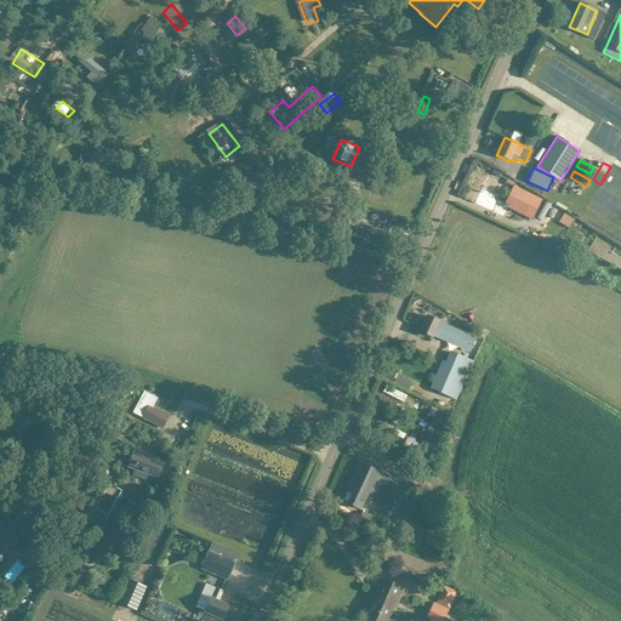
[(486,176),(474,204),(493,212),(493,211),(505,216),(508,208),(510,205),(505,204),(499,200),(505,184),(486,176)]
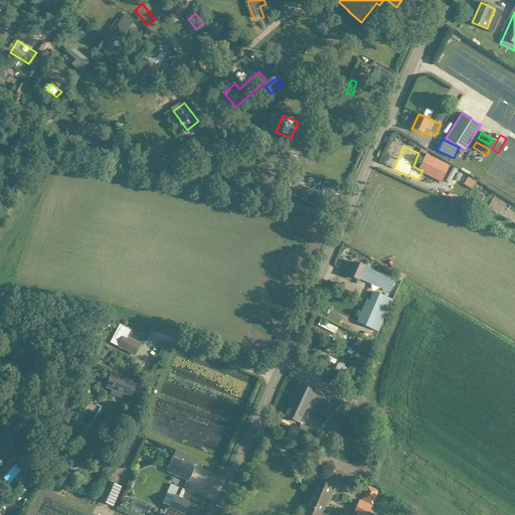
[(425,154),(418,169),(422,170),(421,172),(435,178),(442,162),(425,154)]
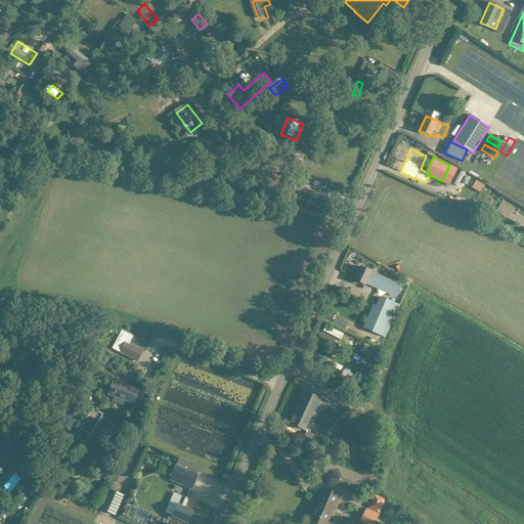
[(359,266),(354,279),(363,284),(364,285),(366,280),(397,295),(401,286),(380,275),(368,271),(359,266)]
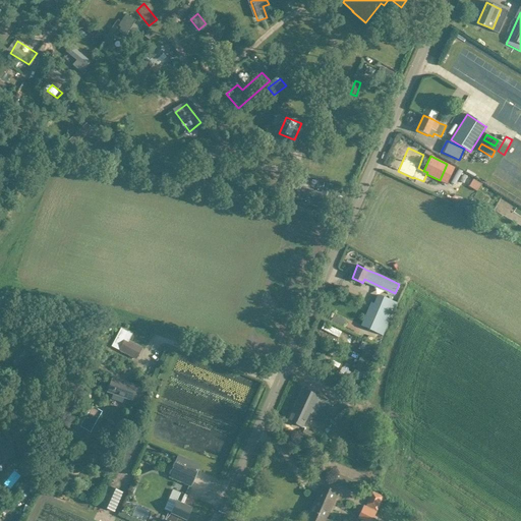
[(387,310),(381,307),(371,303),(361,326),(370,331),(377,333),(387,310)]
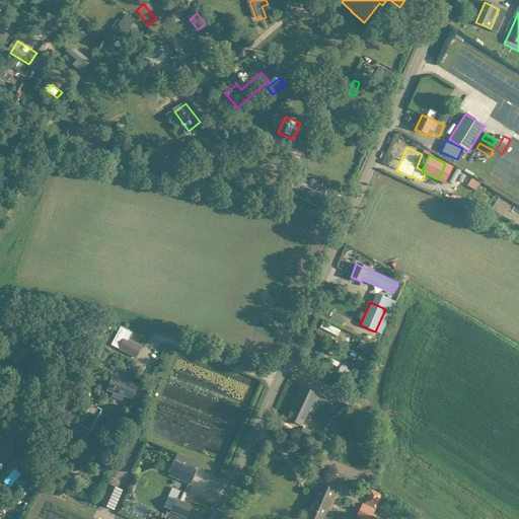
[(341,339),(344,331),(326,323),(322,329),(341,339)]
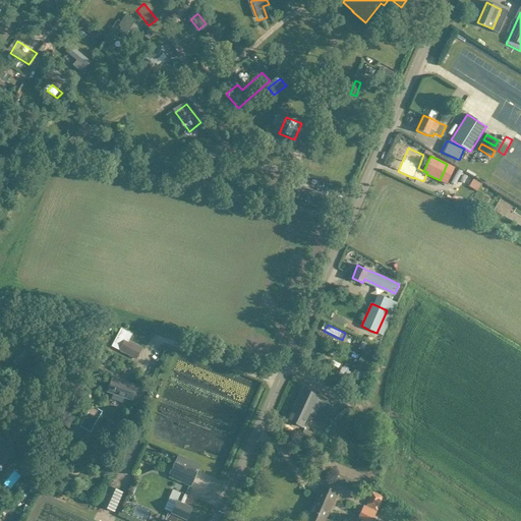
[(121,329),(112,347),(119,350),(135,359),(141,348),(128,341),(132,335),(121,329)]
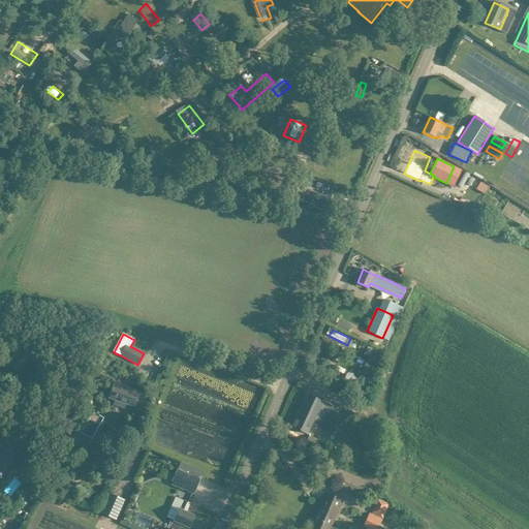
[(372,348),(366,362),(375,366),(381,352),(372,348)]
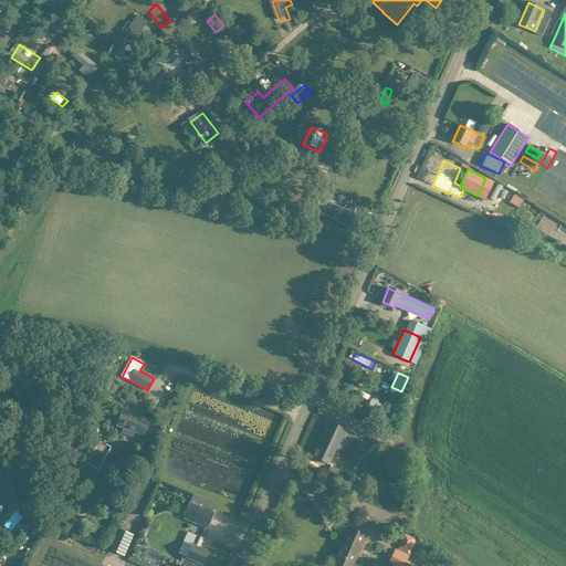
[(122,410),(118,421),(116,426),(123,428),(121,433),(134,438),(135,432),(144,435),(145,430),(148,420),(122,410)]
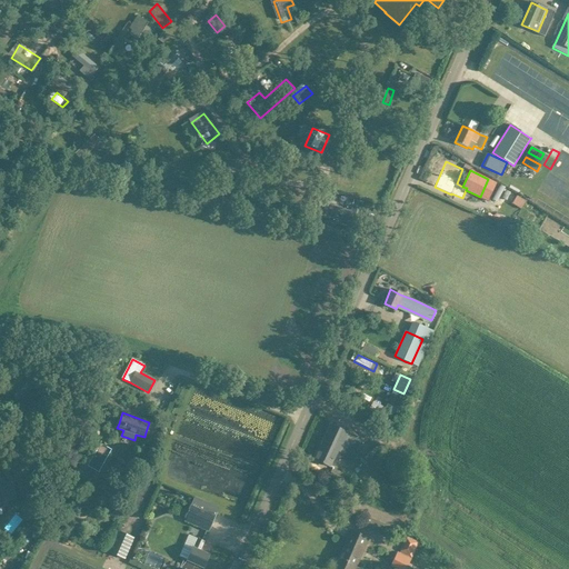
[(362,440),(340,430),(330,426),(315,460),(325,465),(331,468),(336,457),(351,465),(362,440)]
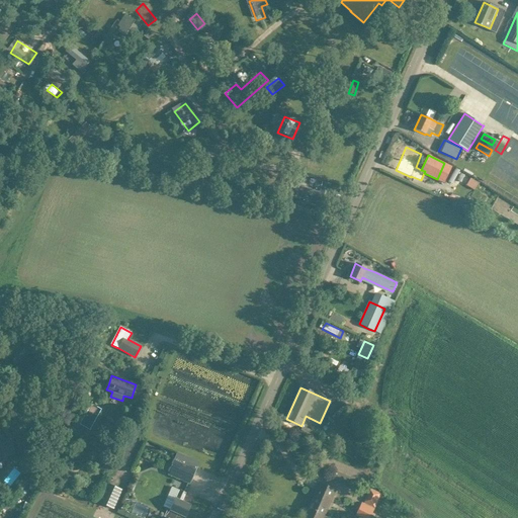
[(57,403),(56,410),(63,413),(65,406),(57,403)]
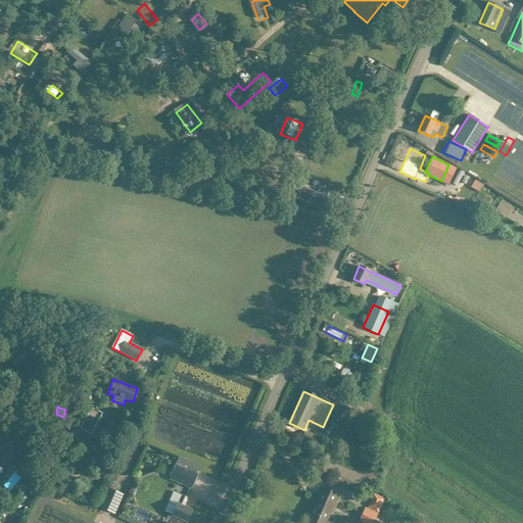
[(43,408),(39,420),(47,423),(51,411),(43,408)]
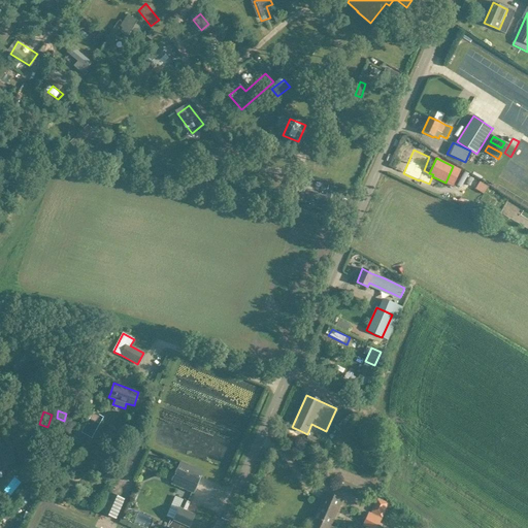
[(304,442),(315,448),(319,440),(307,435),(304,442)]
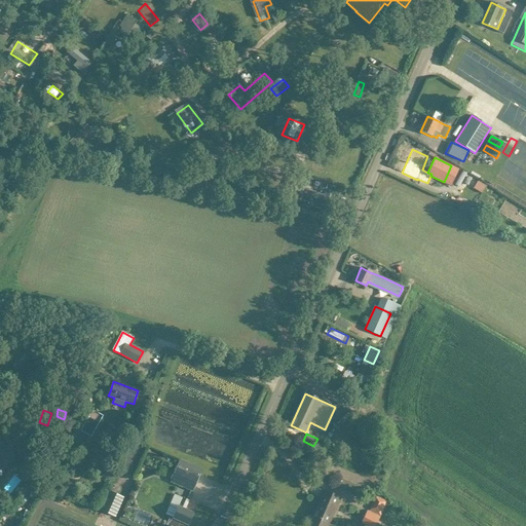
[(0,468),(3,467),(3,464),(15,462),(10,440),(0,442),(0,468)]
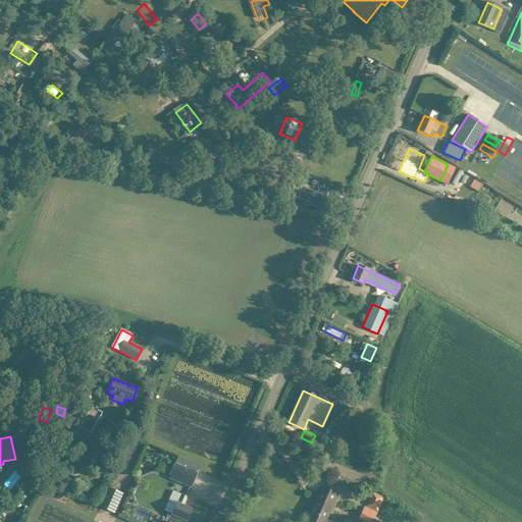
[(199,470),(176,461),(168,478),(191,488),(199,470)]
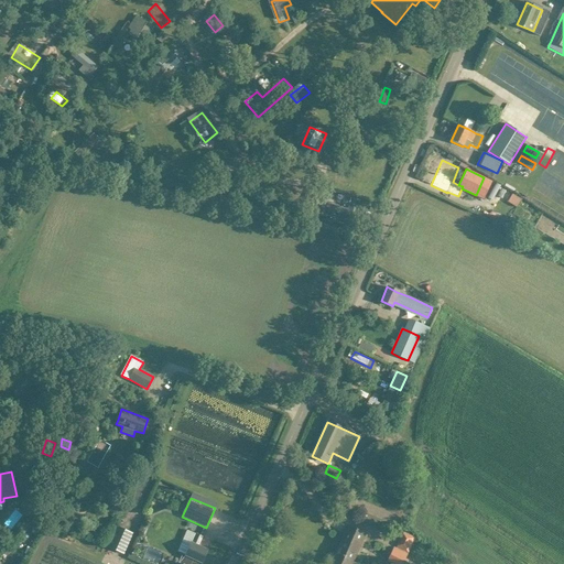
[(33,537),(40,521),(34,519),(28,534),(33,537)]
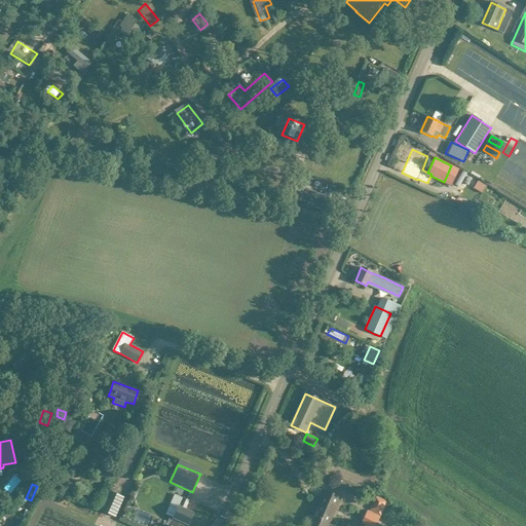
[(100,510),(115,517),(124,497),(108,490),(100,510)]
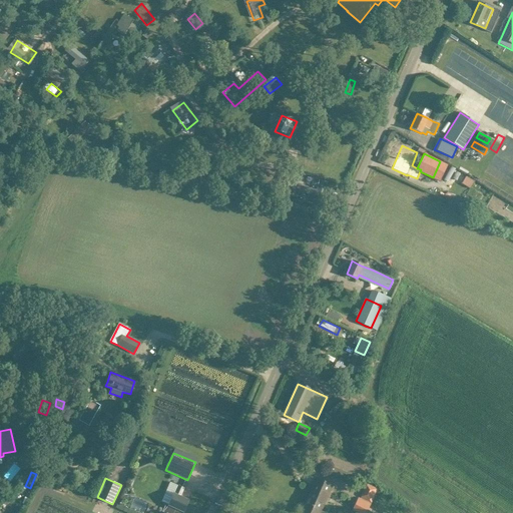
[(320,512),(332,486),(325,483),(316,479),(313,486),(315,487),(310,498),(308,497),(302,512),(304,512),(320,512)]
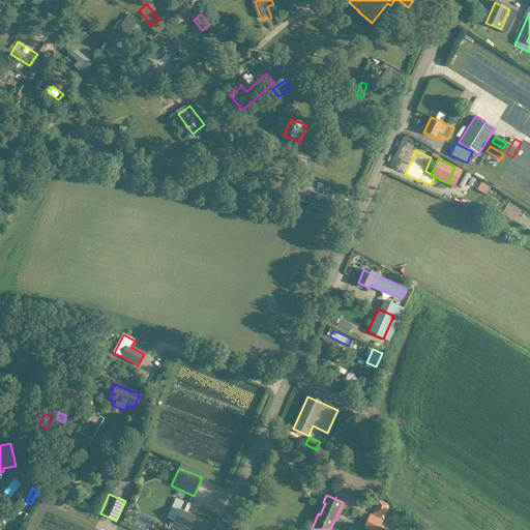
[(189,504),(184,502),(180,510),(179,509),(174,522),(171,521),(168,529),(169,529),(179,529),(181,526),(189,529),(195,517),(186,512),(189,504)]
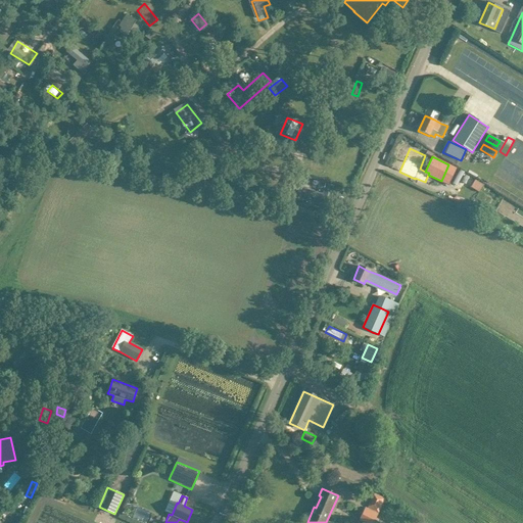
[(364,522),(377,522),(379,519),(376,517),(378,513),(365,508),(359,520),(364,522)]
